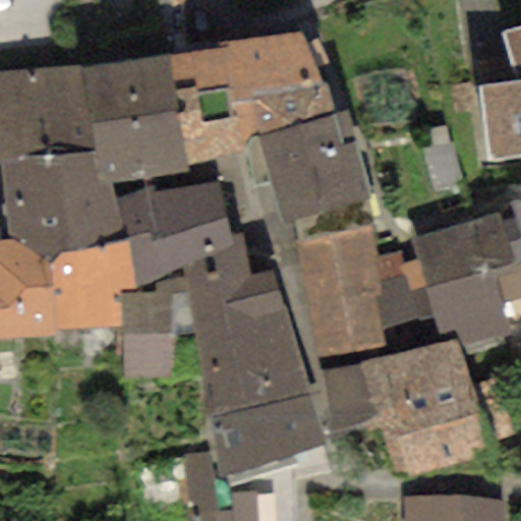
[(520,25),(502,32),(514,84),(477,88),(486,161),(520,156),(520,25)]
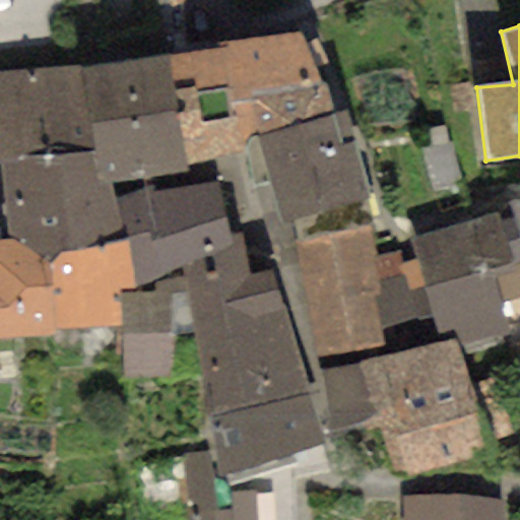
[(299,33),(235,41),(256,137),(332,115),(326,84),(320,85),(299,33)]
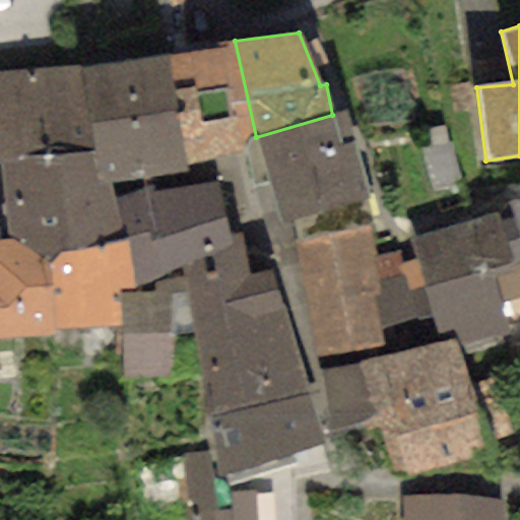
[(246,140),(256,137),(235,41),(216,44),(216,50),(201,53),(168,56),(187,166),(226,159),(248,151),(246,140)]
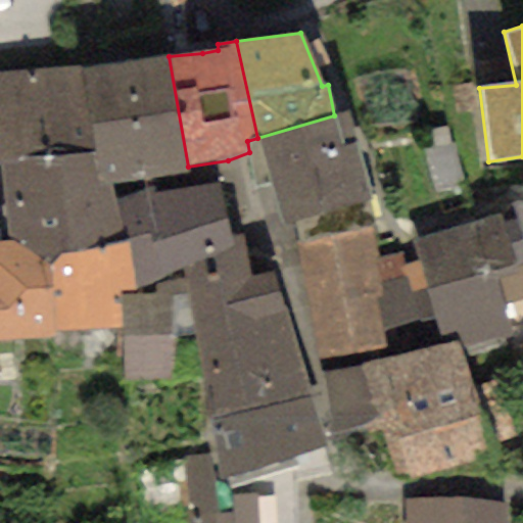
[(169,56),(79,67),(94,153),(98,187),(113,187),(117,199),(153,189),(189,187),(188,167),(169,56)]
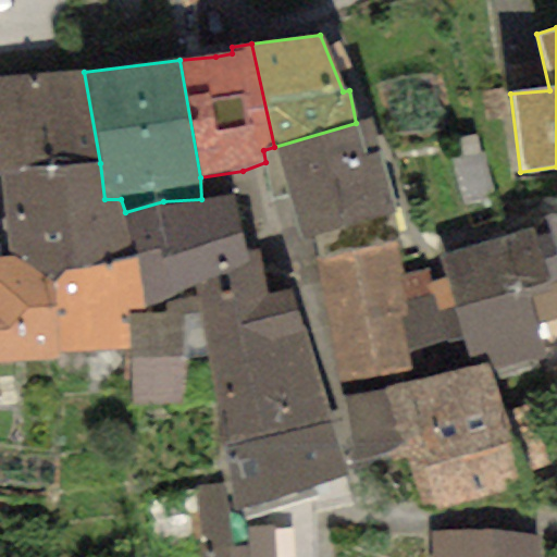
[(0,175),(1,175),(100,163),(84,72),(0,79),(0,175)]
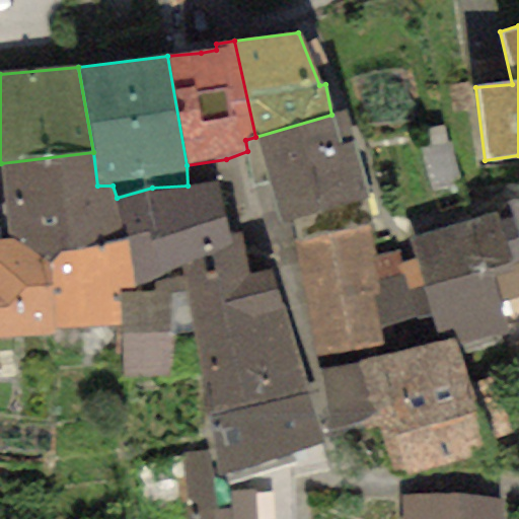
[(346,113),(331,115),(255,137),(279,225),(292,222),(294,242),(368,226),(371,223),(367,200),(346,113)]
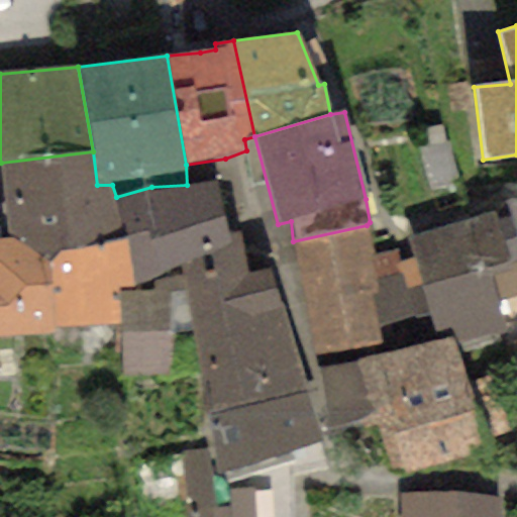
[(93,151),(1,163),(10,236),(52,267),(60,250),(122,240),(116,197),(112,185),(97,185),(93,151)]
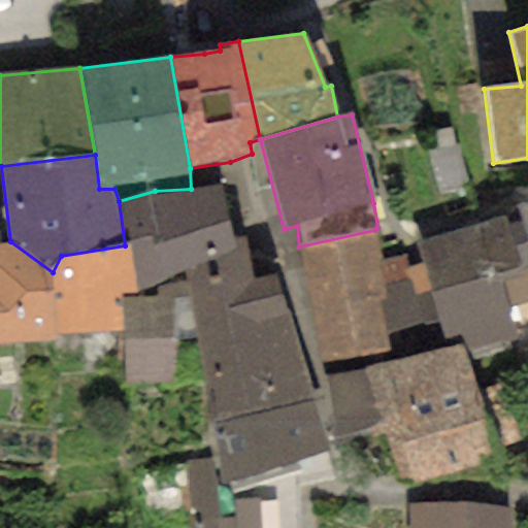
[(155,191),(119,201),(125,245),(147,236),(153,249),(228,221),(220,187),(191,189),(155,191)]
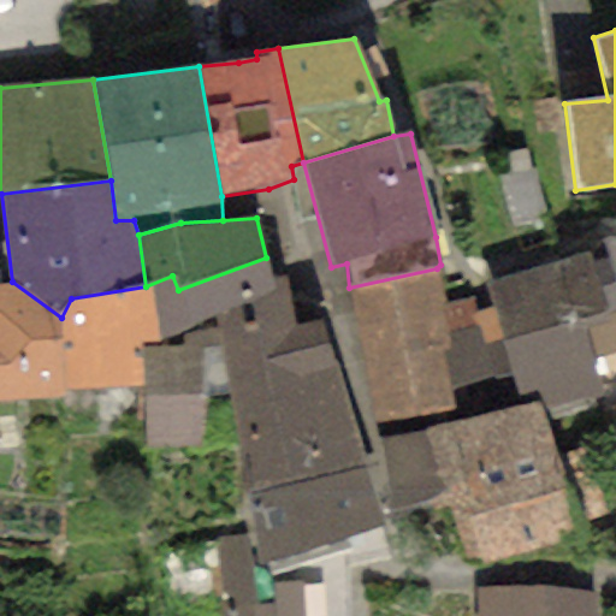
[(615,240),(602,242),(606,256),(615,285),(615,311),(604,315),(608,326),(586,333),(593,360),(615,353),(615,240)]
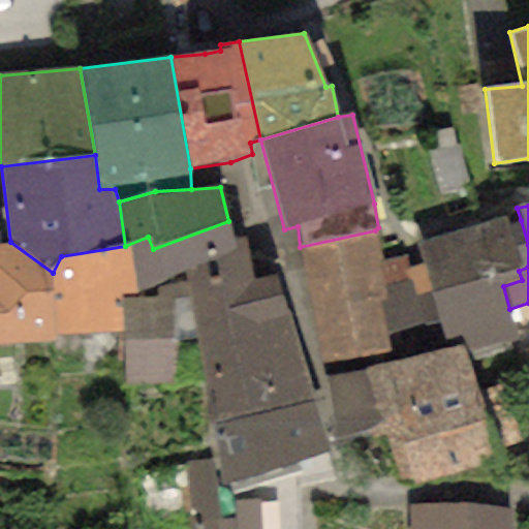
[(414,245),(421,265),(439,323),(447,350),(463,346),(466,358),(520,341),(509,309),(503,286),(522,280),(519,271),(528,267),(528,245),(521,220),(507,224),(504,217),(414,245)]
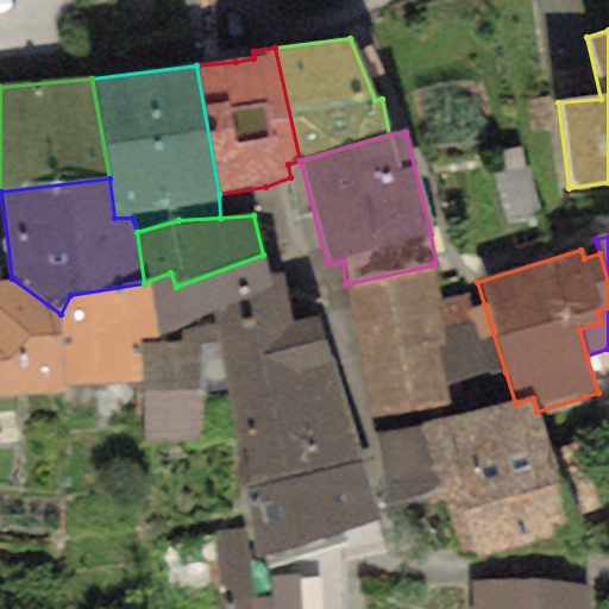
[(270,290),(268,277),(263,255),(176,287),(170,272),(144,283),(158,341),(213,314),(270,290)]
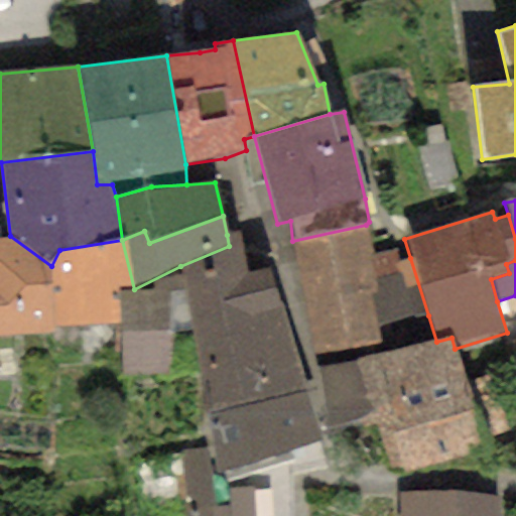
[(366,225),(292,241),(313,359),(381,344),(378,329),(428,315),(410,258),(399,262),(395,250),(372,256),(366,225)]
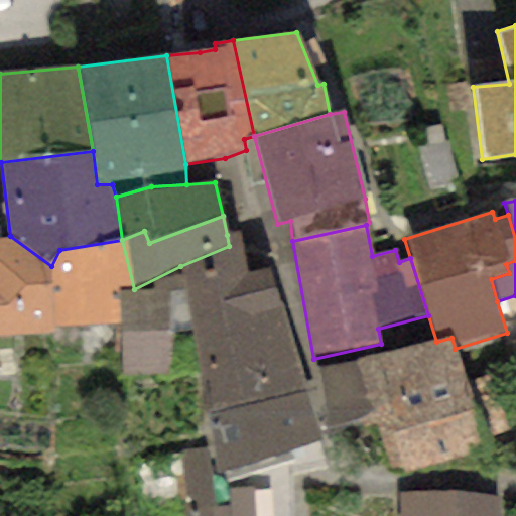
[(229,246),(180,266),(182,277),(191,327),(209,415),(306,393),(265,269),(248,272),(237,234),(227,235),(229,246)]
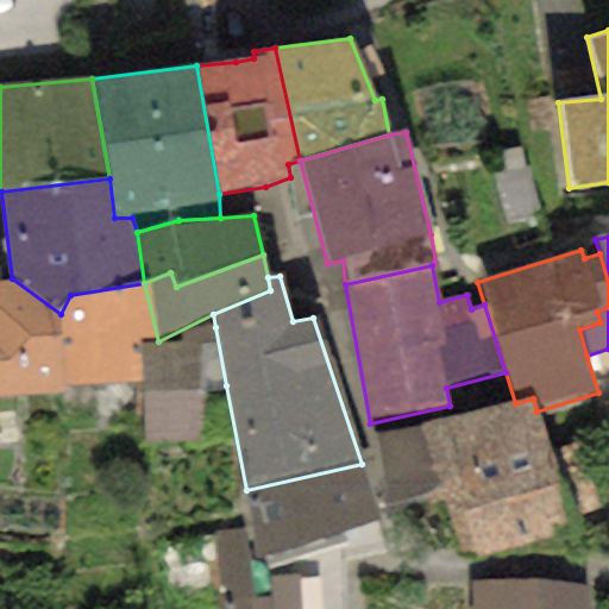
[(12,278),(0,280),(0,400),(66,399),(64,388),(140,387),(142,346),(158,341),(144,283),(70,295),(61,314),(12,278)]
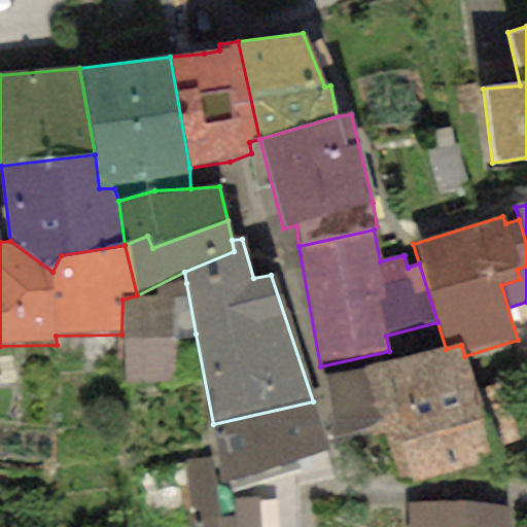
[(196,334),(186,283),(155,289),(156,296),(123,300),(121,335),(124,384),(171,381),(174,337),(196,334)]
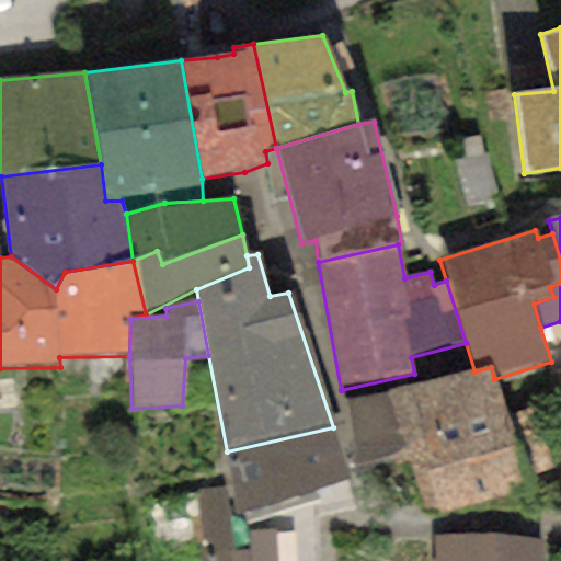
[(474,371),(345,401),(357,470),(404,454),(426,516),(529,488),(494,379),(491,367),(474,371)]
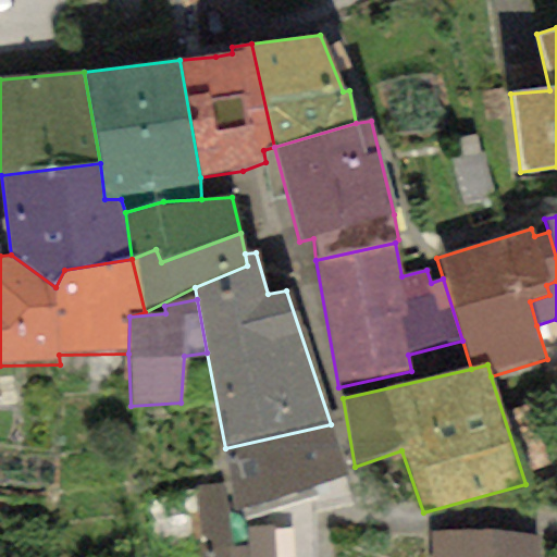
[(225,448),(234,510),(345,479),(331,424),(225,448)]
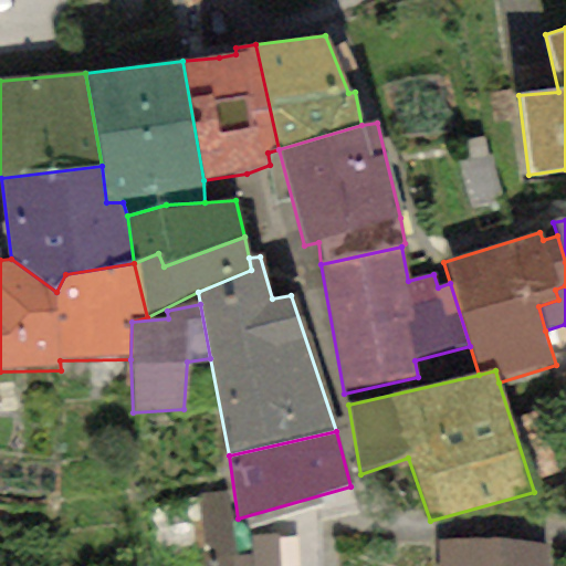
[(226,492),(198,494),(206,565),(278,565),(275,536),(249,540),(250,556),(232,557),(226,492)]
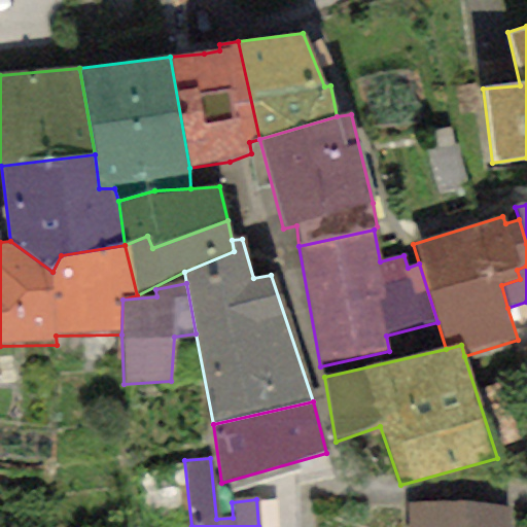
[(385,502),(386,526),(483,526),(483,498),(385,502)]
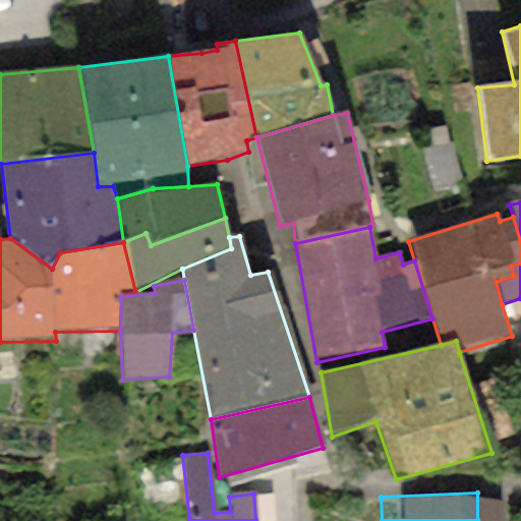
All buildings are outlined.
